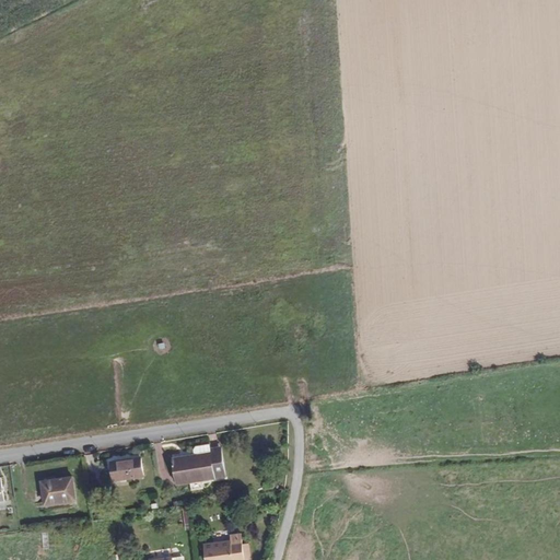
[(211,451),(210,446),(209,443),(195,445),(194,448),(194,454),(211,451)]
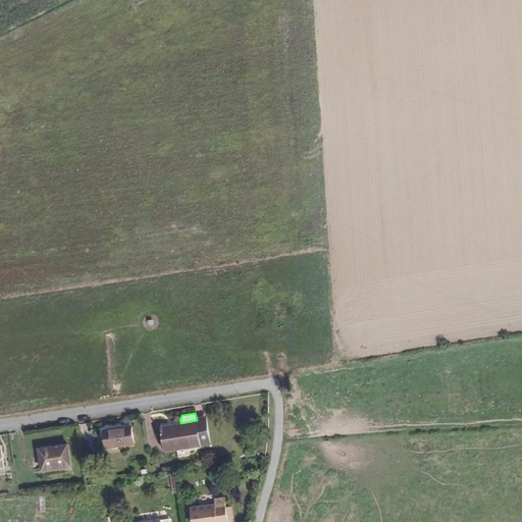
[(209,441),(204,415),(196,416),(197,420),(200,444),(209,441)]
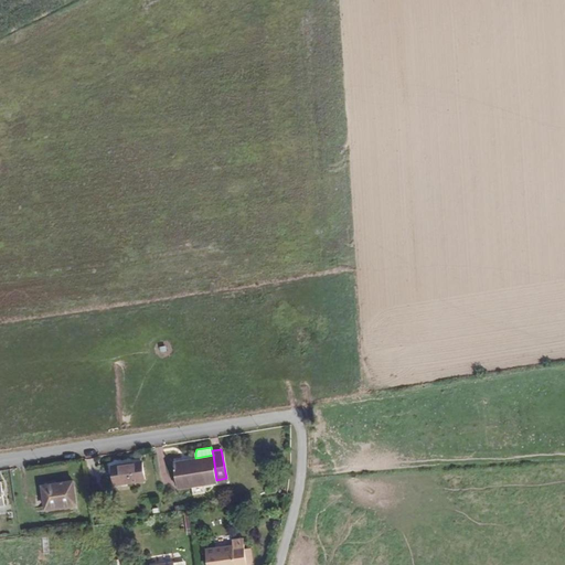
[(216,480),(213,455),(195,458),(173,461),(176,475),(177,487),(216,480)]
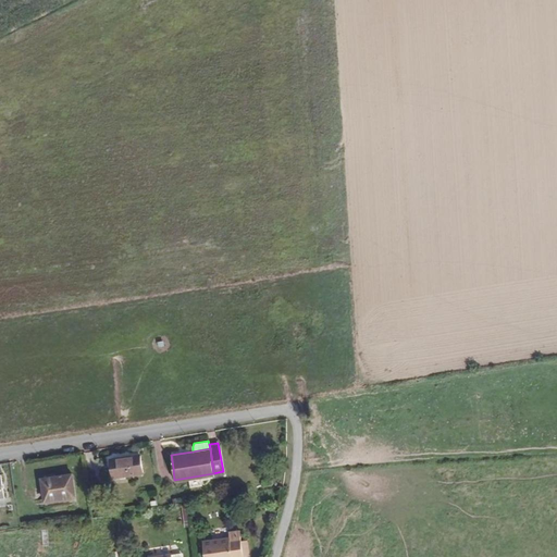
[(146,474),(143,456),(110,461),(113,480),(146,474)]
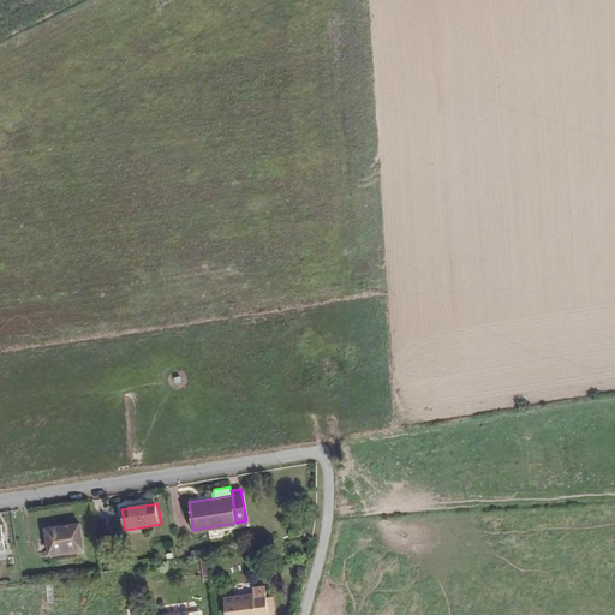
[(87,553),(83,524),(45,529),(48,557),(87,553)]
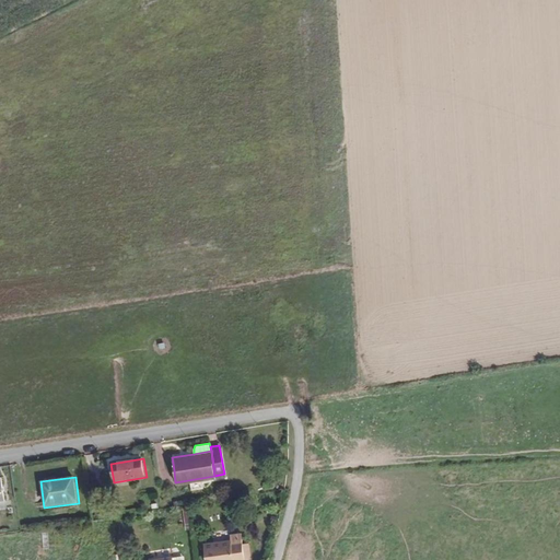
[(188,506),(183,508),(186,532),(191,531),(188,506)]
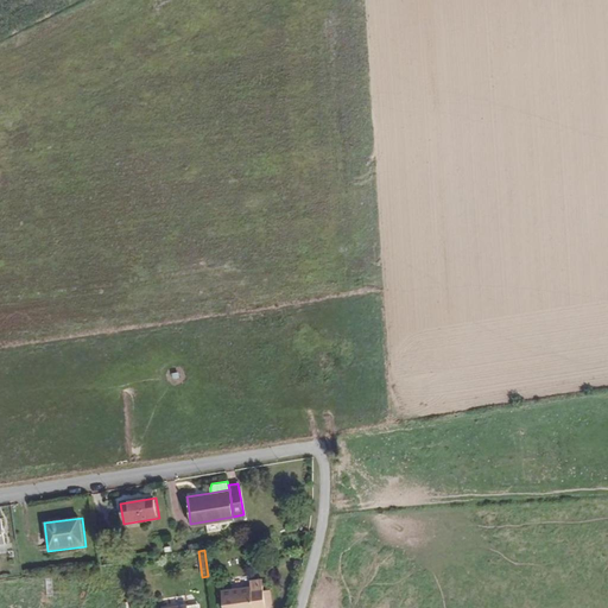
[(265,607),(266,606),(264,593),(263,580),(251,581),(252,587),(222,591),(223,607),(265,607)]
